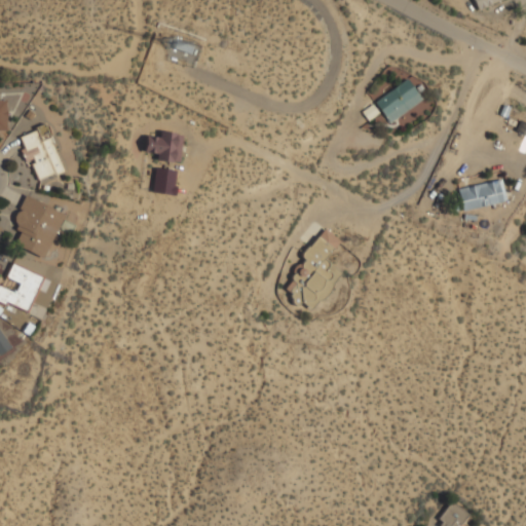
[(473,0),(477,9),(501,0),(473,0)]
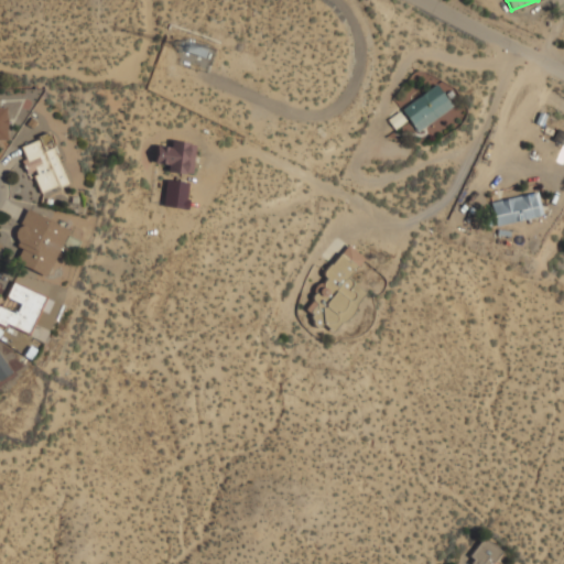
[(452,106),(435,85),(401,110),(418,132),(452,106)]
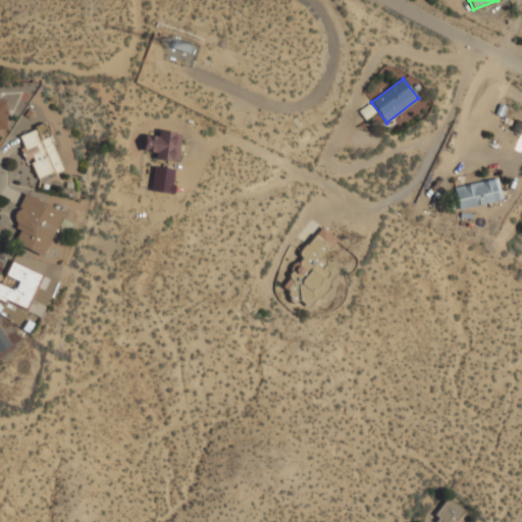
[(363,119),(375,113),(370,104),(358,110),(363,119)]
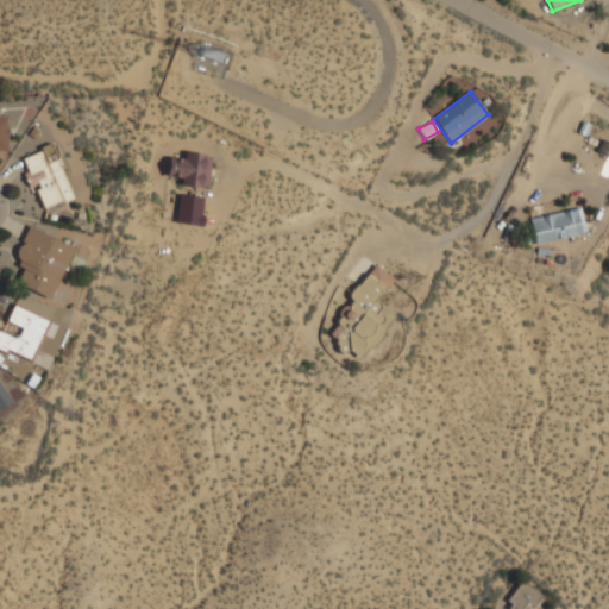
[(73,198),(52,145),(22,157),(26,171),(23,173),(29,189),(35,188),(43,209),(73,198)]
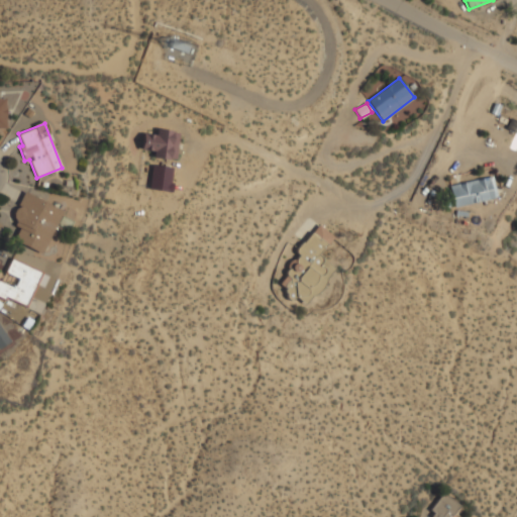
[(174,161),(179,132),(156,128),(154,137),(143,135),(141,147),(151,149),(149,157),(174,161)]
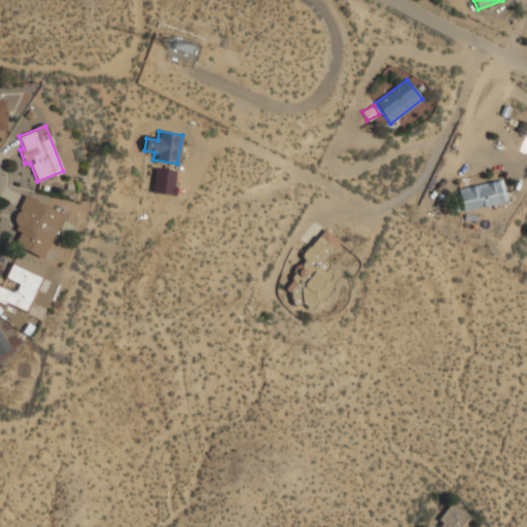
[(173,196),(177,171),(155,168),(151,192),(173,196)]
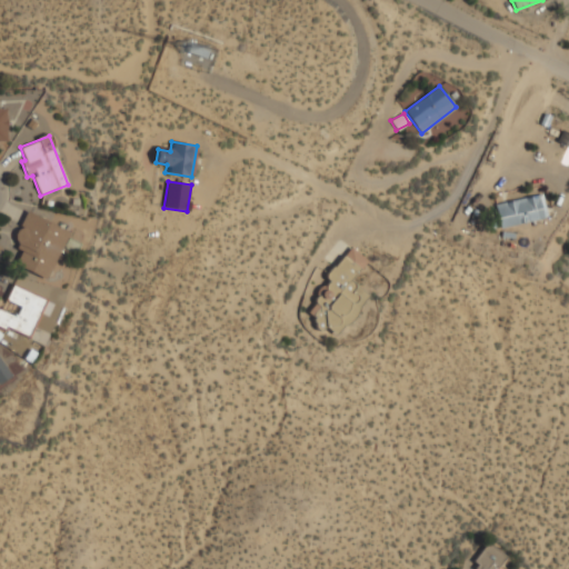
[(499,228),(547,220),(543,195),(495,203),(499,228)]
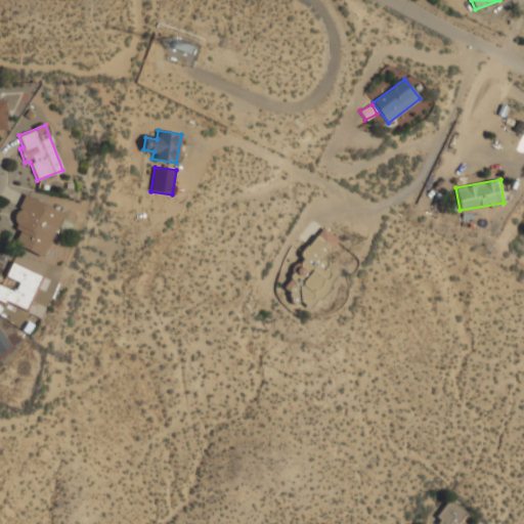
[(43,258),(63,214),(26,195),(10,227),(18,231),(13,244),(43,258)]
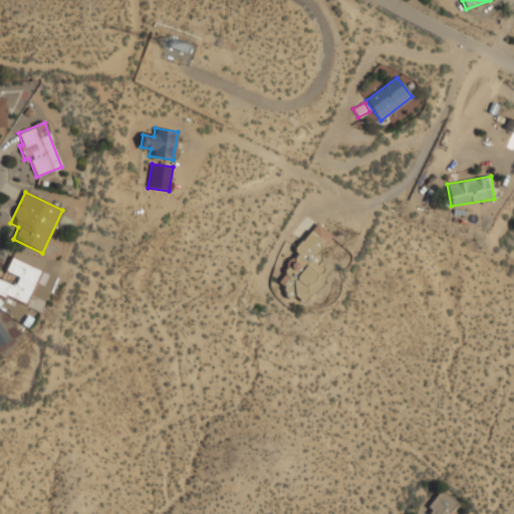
[(317,253),(332,237),(318,223),(292,250),(299,256),(275,281),(300,305),(334,269),(317,253)]
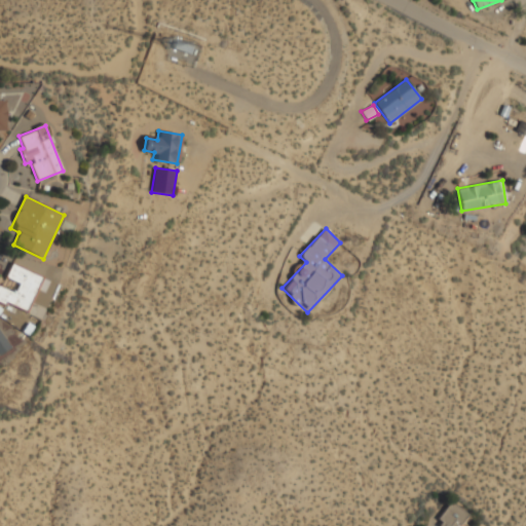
[(0,301),(27,313),(42,276),(11,264),(5,278),(19,284),(14,292),(0,286),(0,301)]
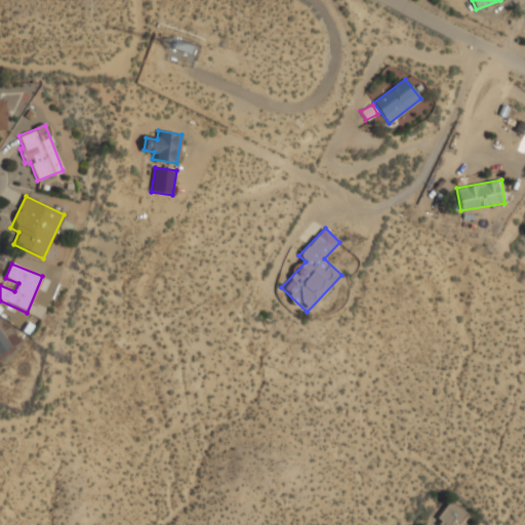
[(443,524),(459,524),(468,514),(450,501),(437,519),(444,524),(443,524)]
